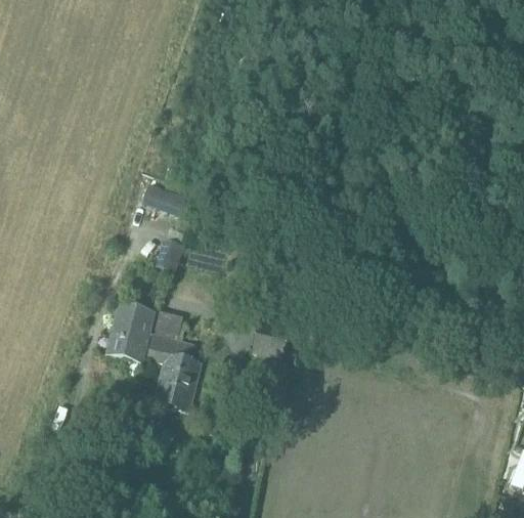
[(148,183),(141,203),(192,221),(200,202),(194,200),(198,190),(167,179),(164,189),(148,183)]
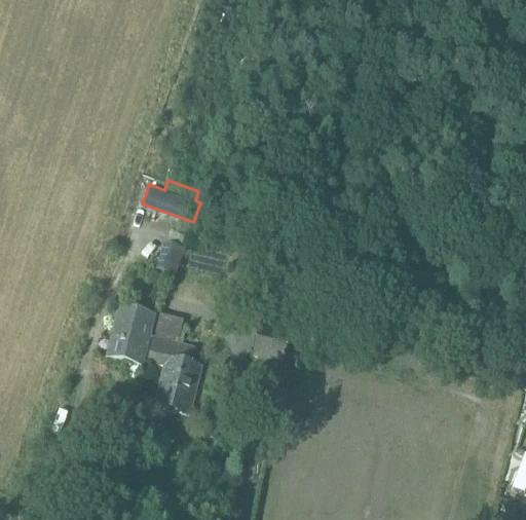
[(155,267),(176,274),(185,248),(164,239),(155,267)]
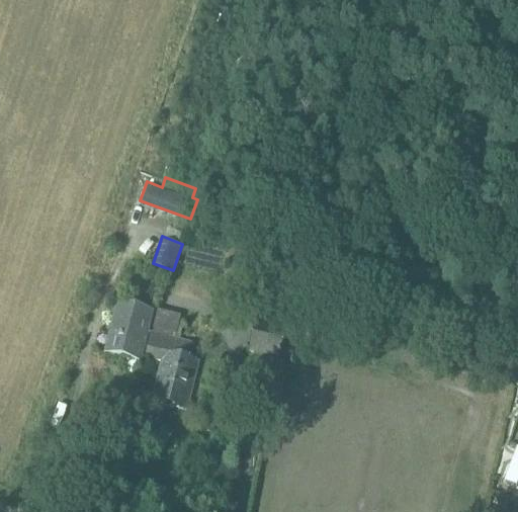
[(106,349),(140,357),(152,309),(117,301),(106,349)]
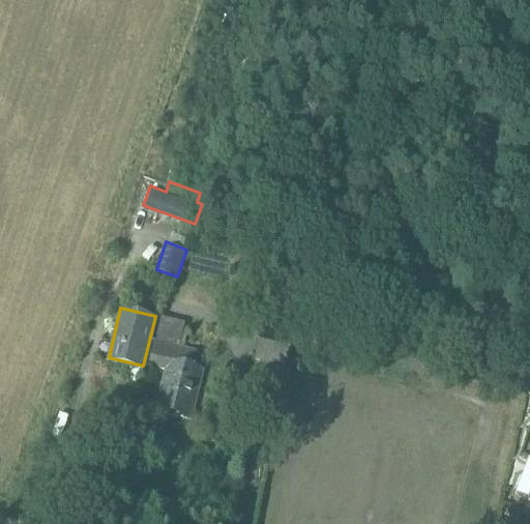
[(286,364),(293,330),(261,324),(254,356),(286,364)]
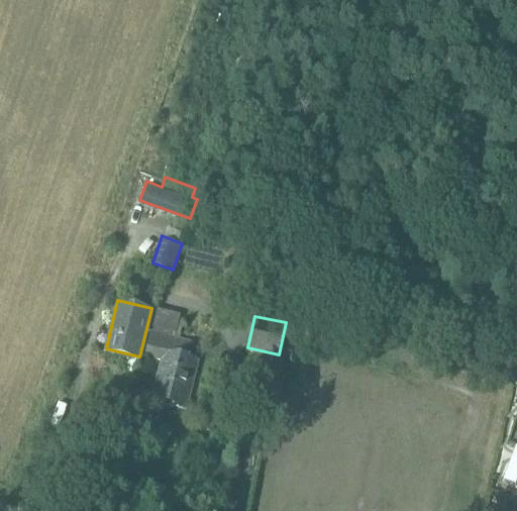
[(191,338),(152,329),(146,353),(161,356),(151,396),(188,405),(199,358),(187,354),(191,338)]
